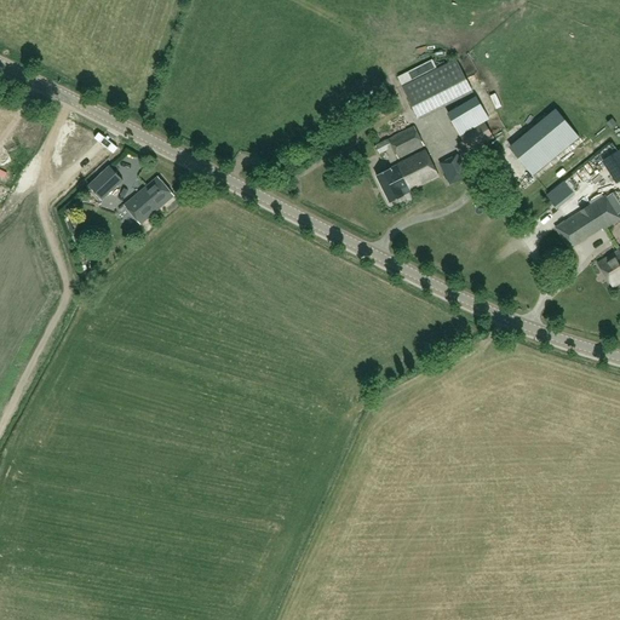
[(397,78),(402,87),(436,69),(431,59),(397,78)]
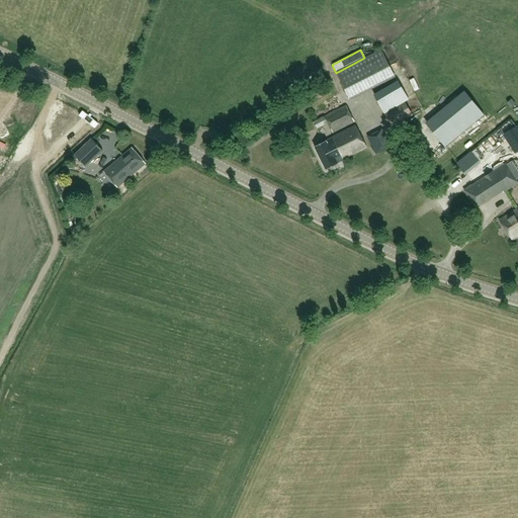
[(364,58),(336,73),(348,97),(393,74),(380,50),(364,58)]
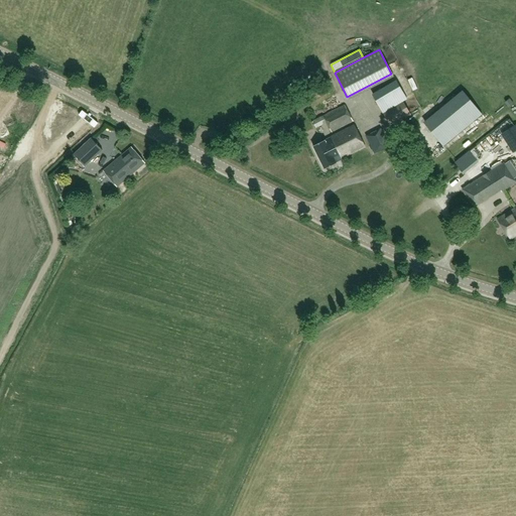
[(391,55),(385,57),(391,69),(397,67),(391,55)]
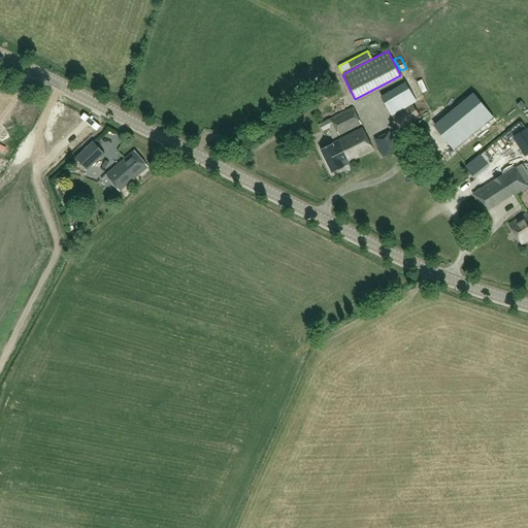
[(411,102),(416,99),(406,84),(381,98),(391,114),(411,102)]
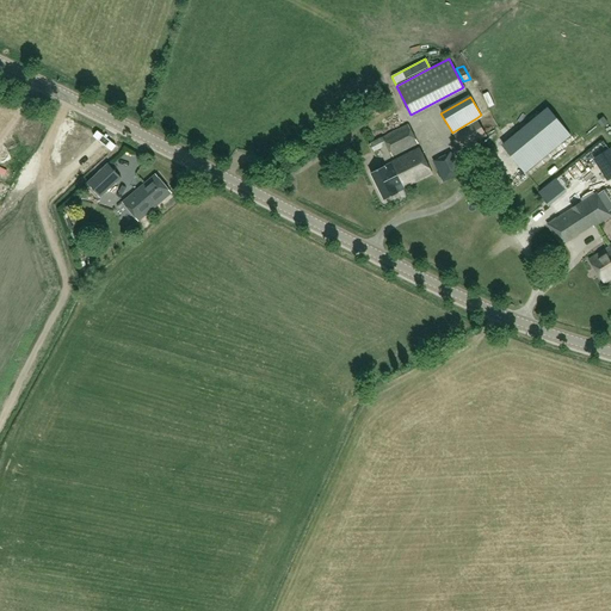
[(504,148),(525,173),(571,135),(550,110),(504,148)]
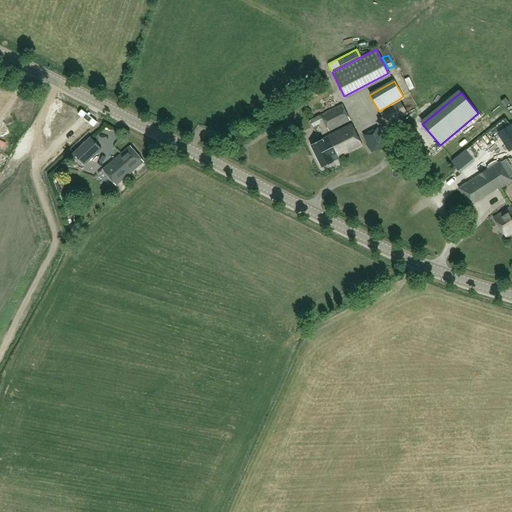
[(406,131),(399,119),(408,113),(399,99),(379,111),(388,125),(395,137),(406,131)]
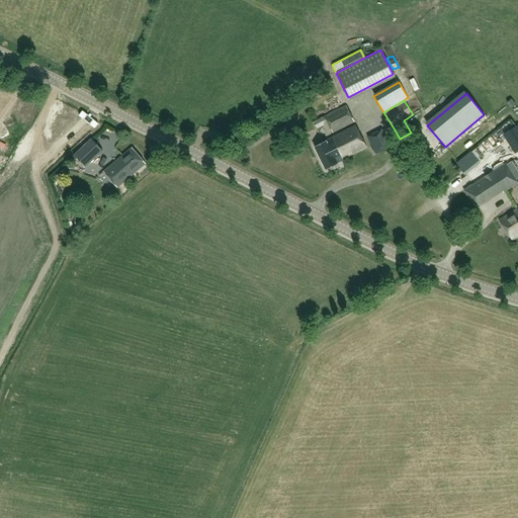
[(333,133),(354,121),(346,105),(327,114),(313,121),(317,128),(328,123),(333,133)]
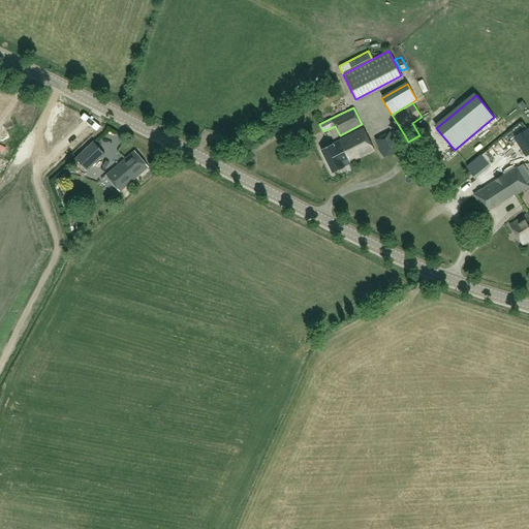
[(363,127),(320,149),(333,174),(345,167),(344,164),(374,150),(363,127)]
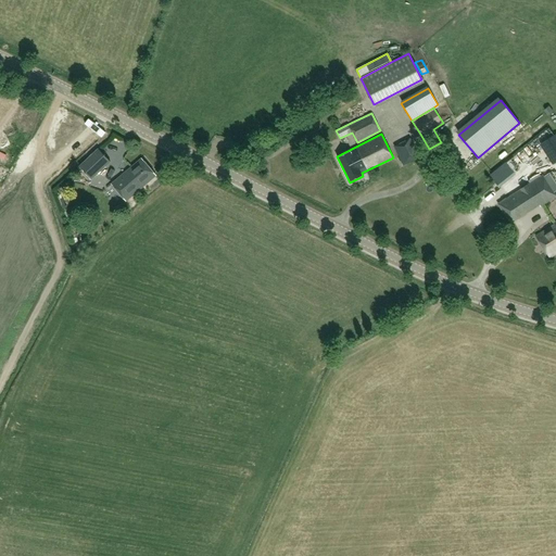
[(544,146),(554,140),(551,136),(541,141),(544,146)]
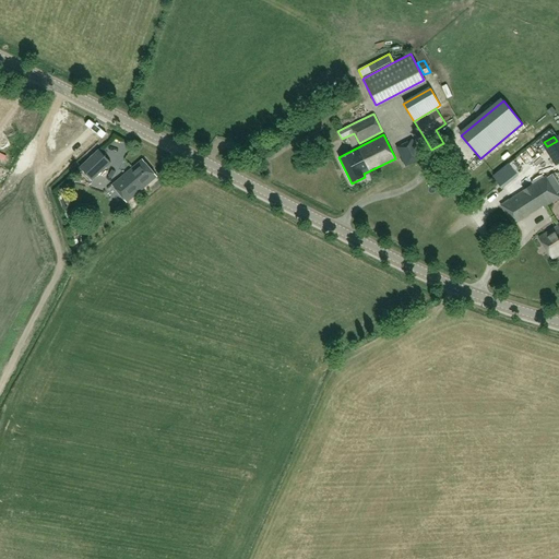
[(396,146),(406,165),(420,157),(412,139),(396,146)]
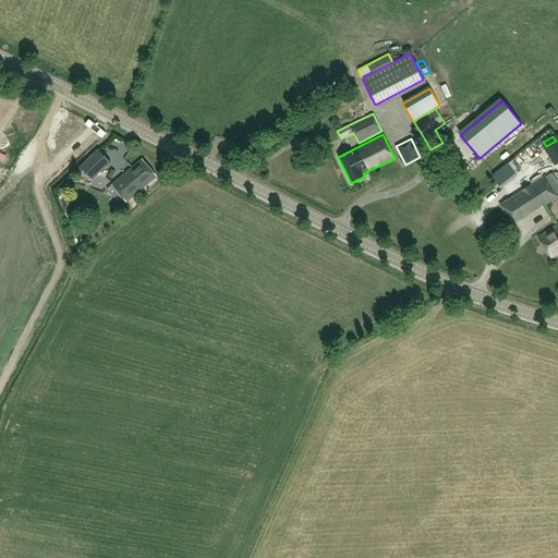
[(557,141),(546,146),(556,167),(557,165),(557,141)]
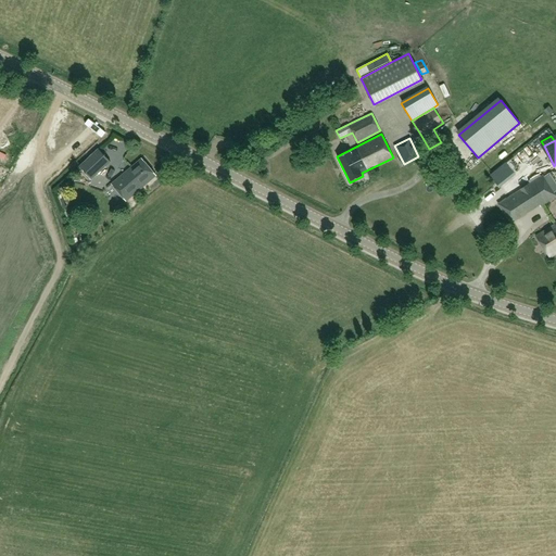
[(99,149),(79,167),(91,179),(100,172),(111,162),(99,149)]
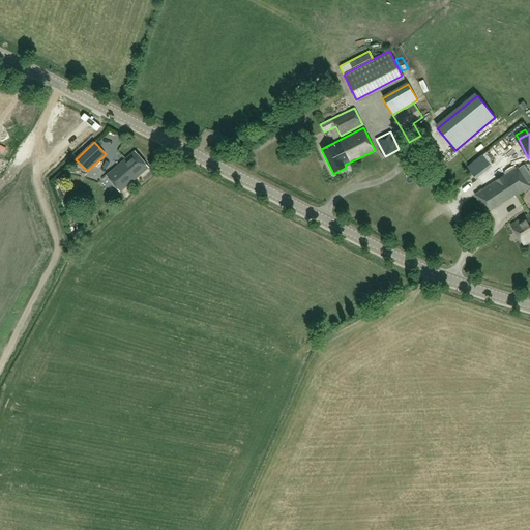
[(148,167),(135,151),(106,175),(119,192),(148,167)]
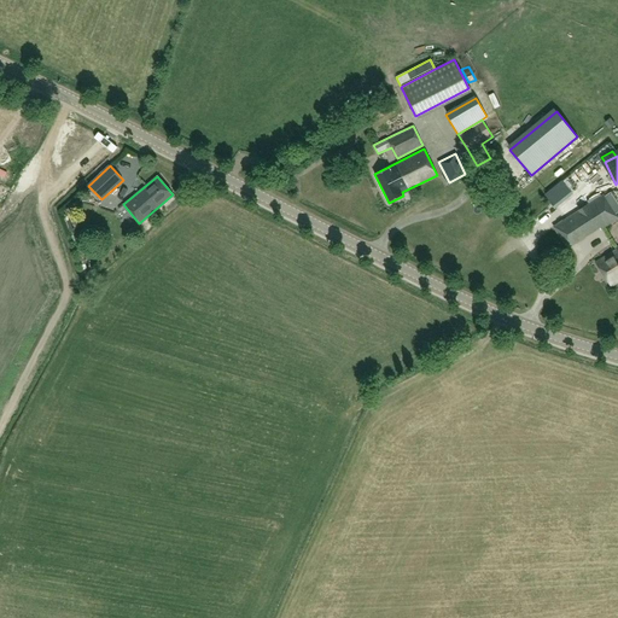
[(563,181),(546,194),(553,208),(572,193),(563,181)]
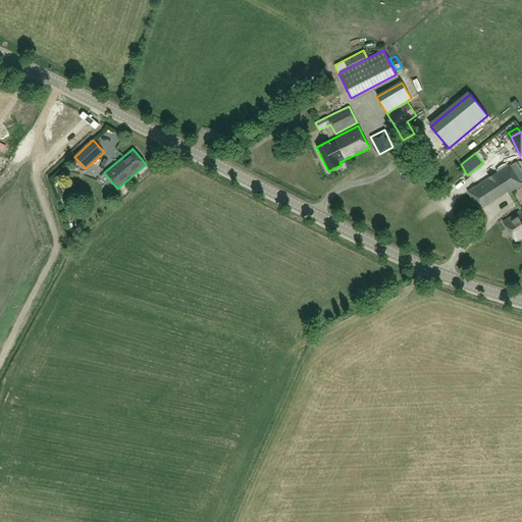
[(510,164),(475,187),(486,204),(508,190),(510,193),(521,184),(521,181),(521,180),(521,178),(521,168),(517,161),(511,165),(510,164)]
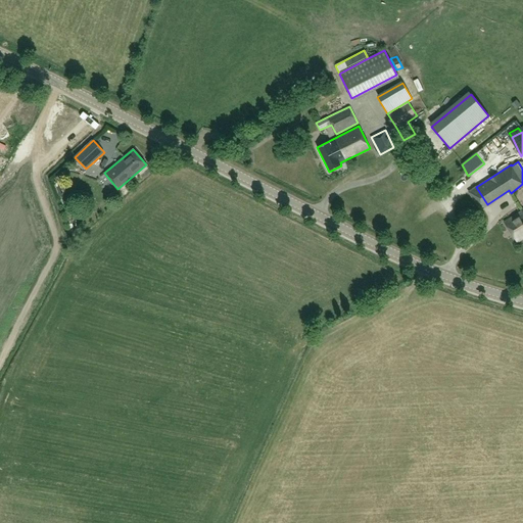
[(447,174),(453,181),(459,177),(453,170),(447,174)]
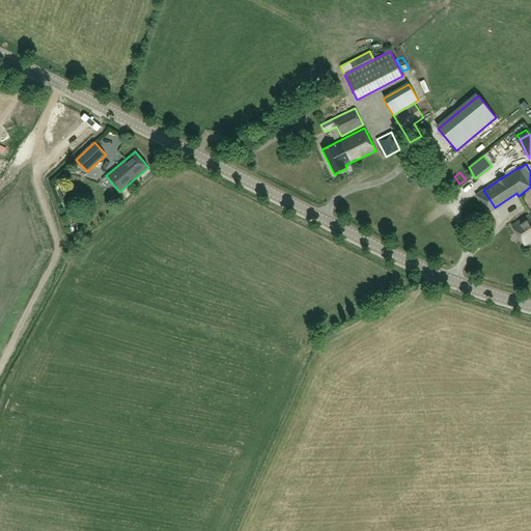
[(20,192),(25,184),(17,178),(11,187),(20,192)]
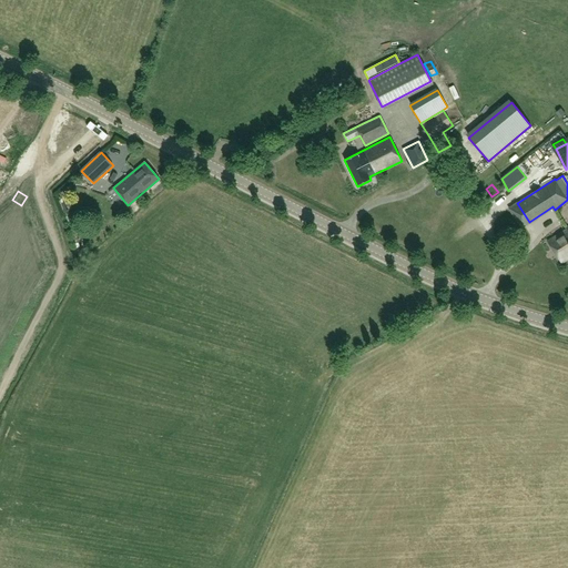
[(517,203),(509,209),(521,226),(529,222),(517,203)]
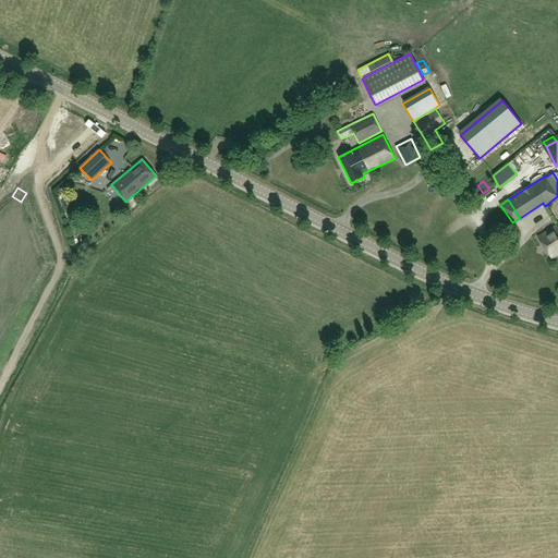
[(1,225),(11,225),(11,214),(1,214),(1,225)]
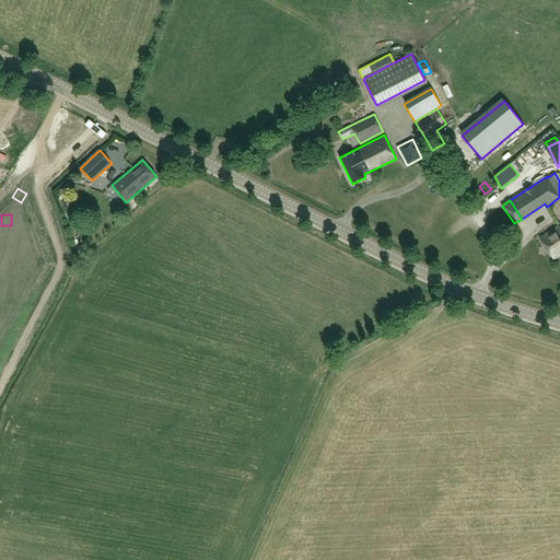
[(553,259),(559,255),(559,228),(559,225),(539,237),(553,259)]
